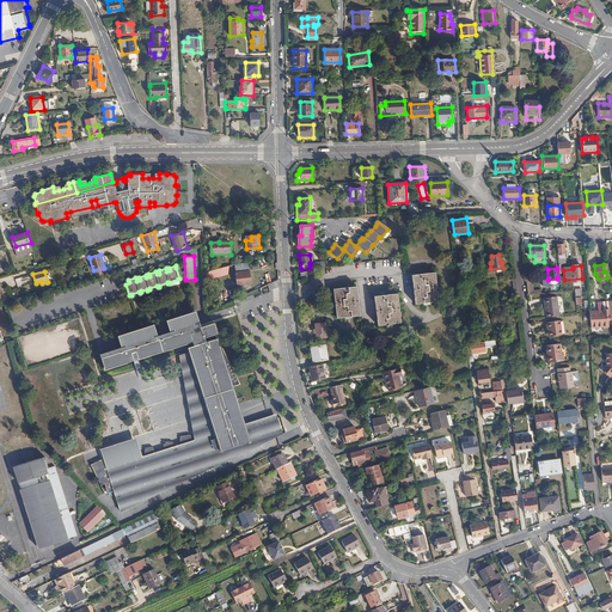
[(251,283),(250,271),(236,274),(237,285),(251,283)]
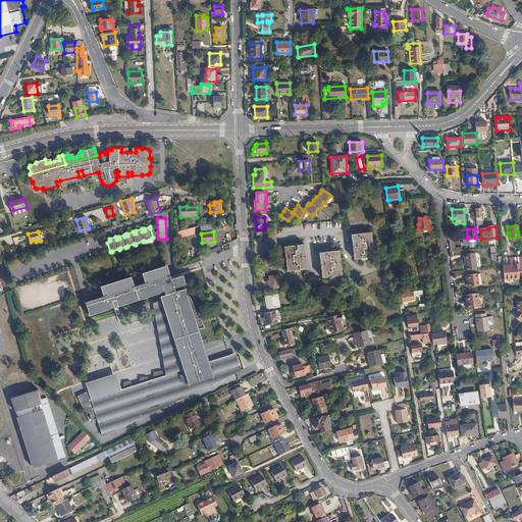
[(374,257),(371,232),(352,236),(355,259),(374,257)]
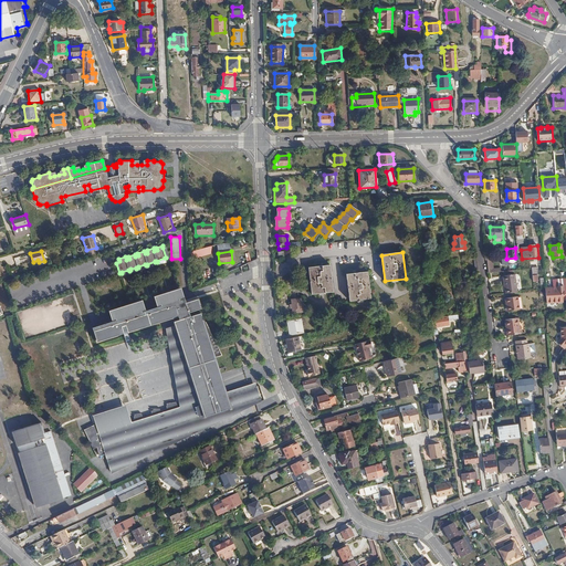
[(500,272),(500,268),(492,268),(492,258),(486,258),(486,272),(500,272)]
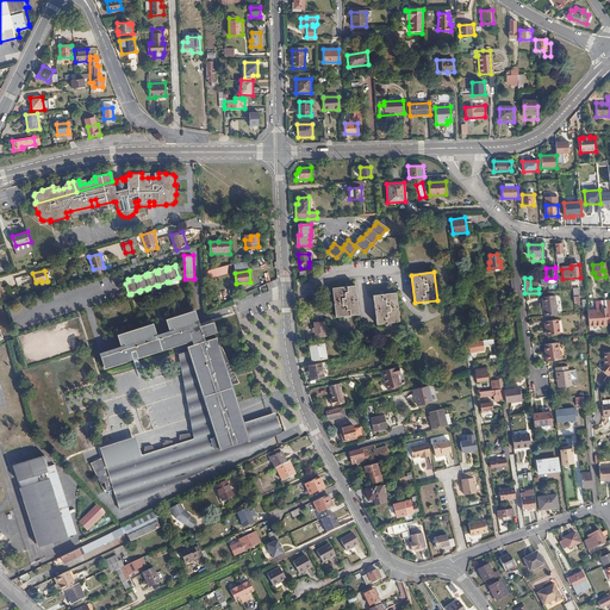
[(360,315),(356,286),(332,288),(336,318),(360,315)]
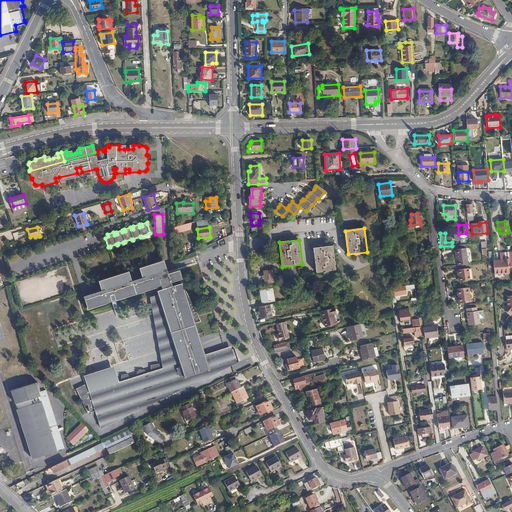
[(336,270),(332,246),(313,248),(316,272),(336,270)]
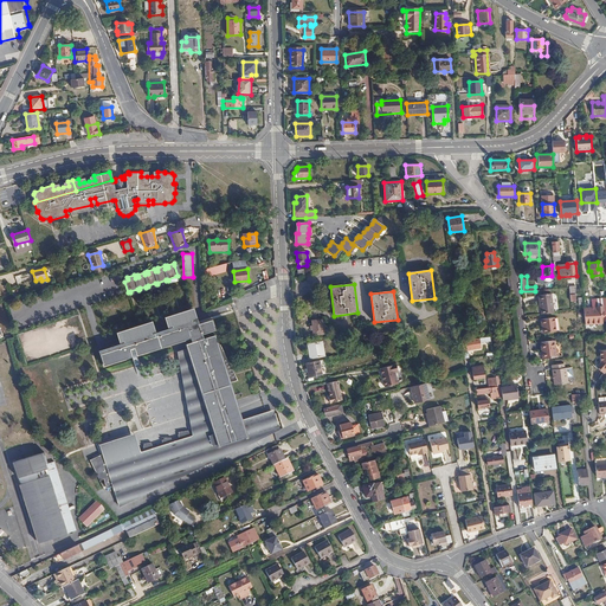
[(540,296),(542,315),(554,313),(552,294),(540,296)]
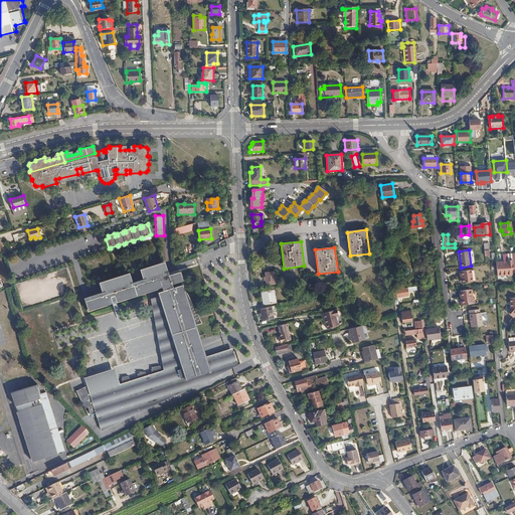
[(168,276),(167,272),(163,273),(163,272),(167,271),(164,262),(139,270),(142,279),(146,278),(146,279),(128,284),(128,283),(132,282),(129,273),(98,283),(101,292),(105,291),(105,292),(83,298),(88,311),(161,288),(163,293),(159,294),(159,297),(151,300),(163,371),(161,371),(159,366),(150,367),(152,374),(146,376),(145,372),(137,372),(138,379),(132,381),(130,381),(128,376),(121,377),(122,384),(117,385),(112,370),(84,379),(87,385),(75,391),(82,406),(83,408),(88,407),(90,414),(96,413),(101,431),(130,418),(128,415),(128,412),(130,411),(131,414),(150,407),(150,405),(157,403),(156,400),(176,393),(176,392),(191,387),(190,385),(201,381),(201,378),(216,373),(215,371),(237,363),(232,348),(206,356),(194,323),(183,290),(182,285),(172,288),(171,285),(183,281),(180,272),(168,276)]
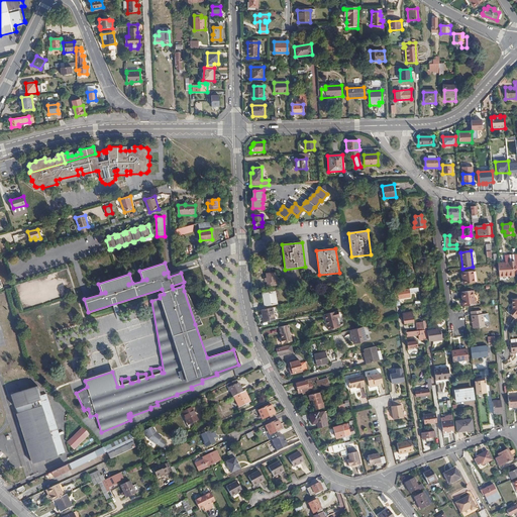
[(463,278),(464,284),(475,283),(473,272),(461,273),(462,278),(463,278)]
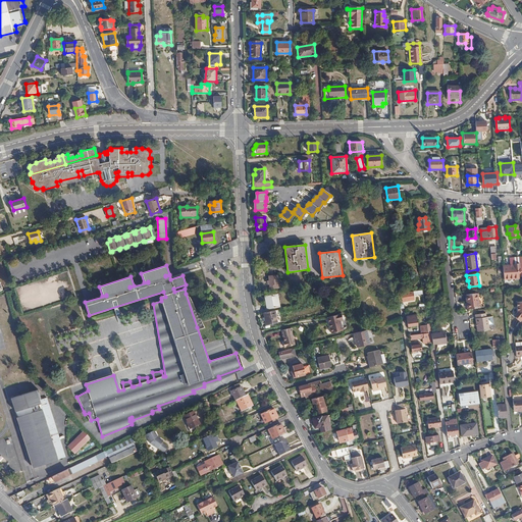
[(278,288),(276,275),(269,276),(270,289),(278,288)]
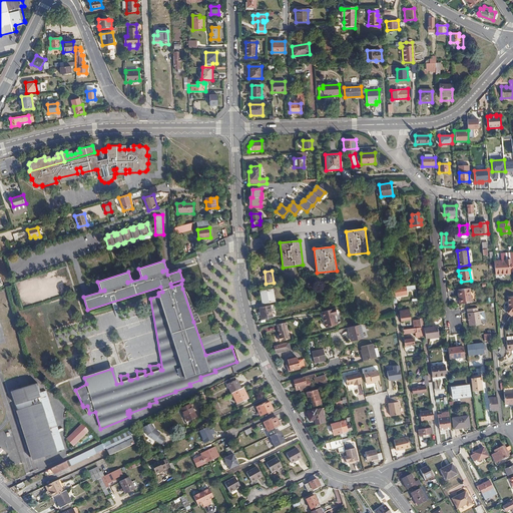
[(275,301),(273,289),(260,292),(262,304),(275,301)]
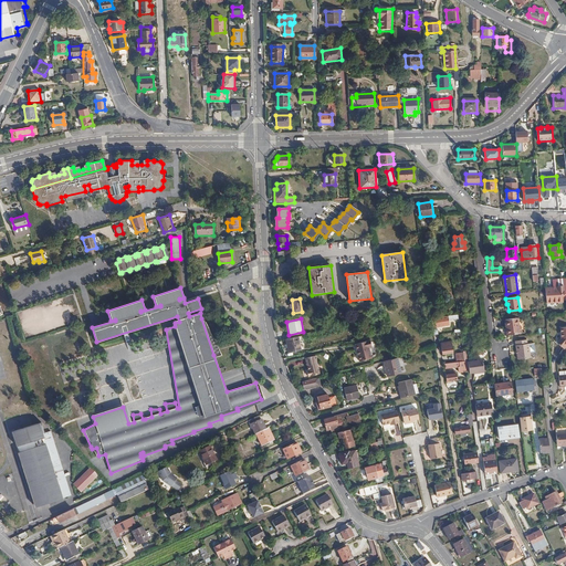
[(507,327),(509,336),(520,335),(517,318),(505,320),(506,327),(507,327)]
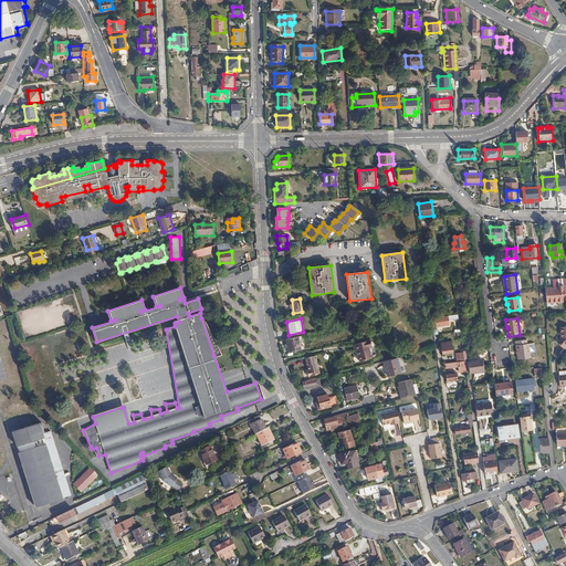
[(301,336),(284,339),(287,352),(287,353),(304,349),(301,336)]
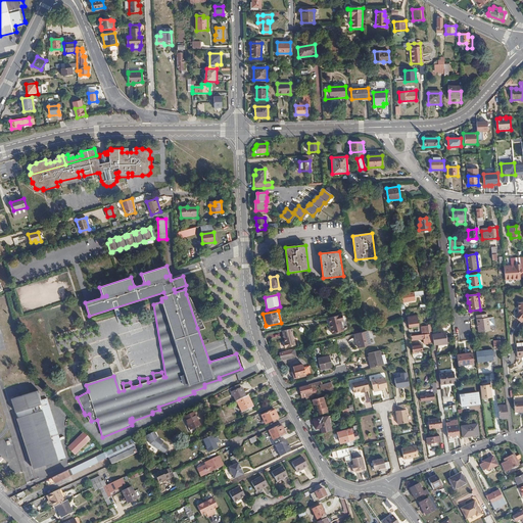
[(343,320),(342,315),(329,318),(329,319),(330,323),(332,333),(343,331),(341,321),(343,320)]
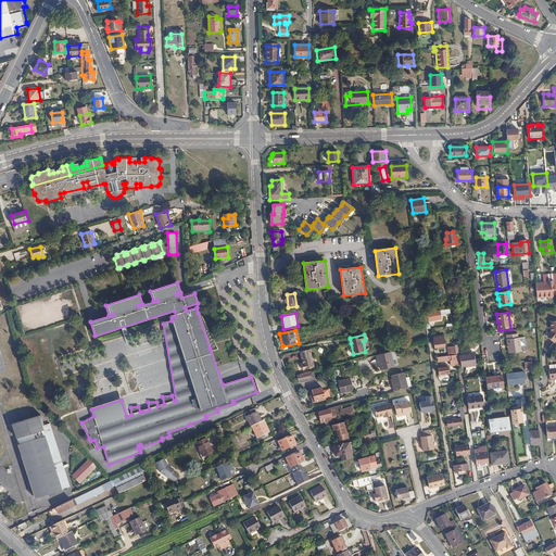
[(517,339),(517,335),(506,336),(508,354),(520,353),(519,339),(517,339)]
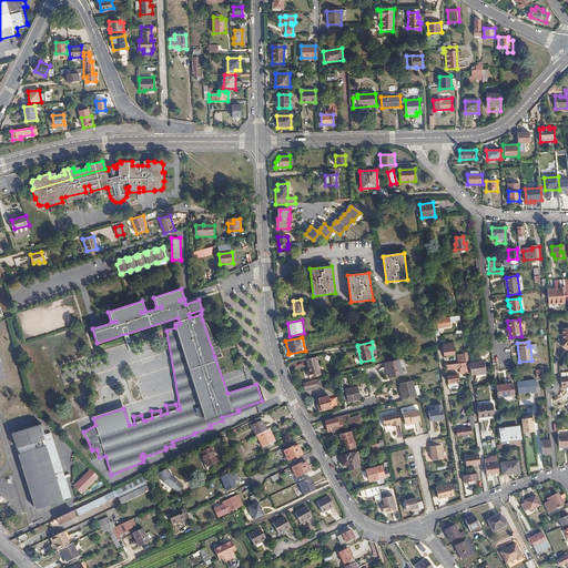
[(450,345),(450,344),(443,345),(444,354),(455,353),(453,345),(450,345)]
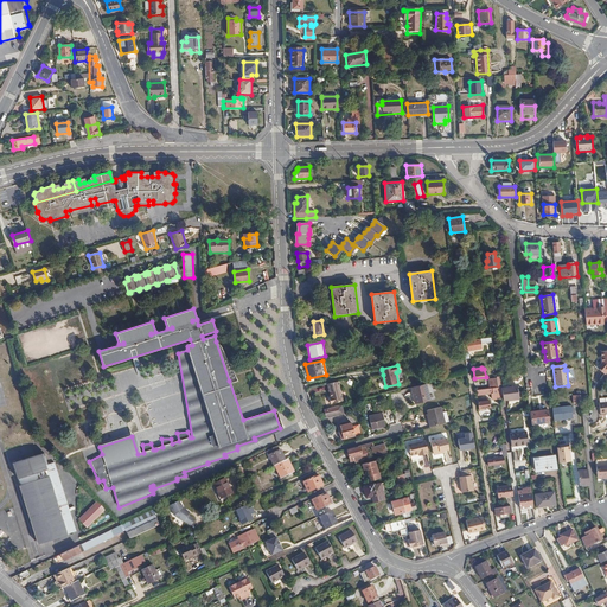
[(338,381),(327,384),(331,396),(330,397),(331,403),(343,401),(338,381)]
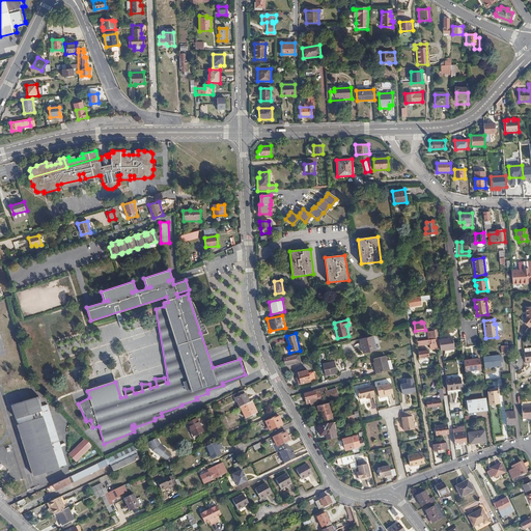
[(372,335),(366,337),(360,338),(364,353),(376,350),(372,335)]
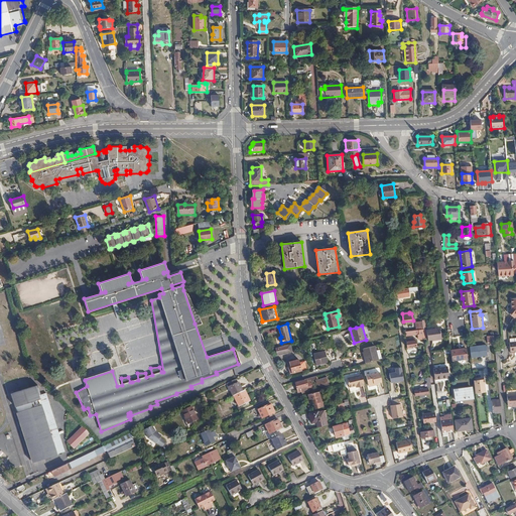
[(439,329),(425,330),(427,341),(440,339),(439,329)]
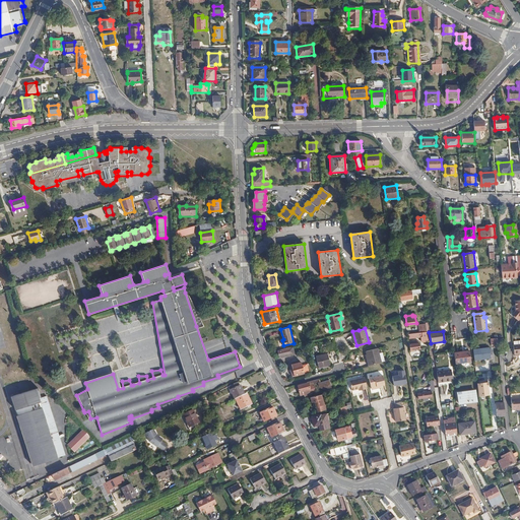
[(416,341),(416,340),(409,341),(410,349),(419,348),(418,341),(416,341)]
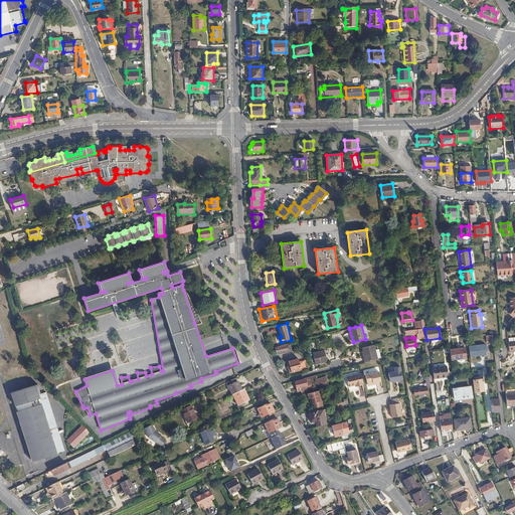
[(366,362),(380,358),(381,358),(379,349),(375,350),(374,345),(363,348),(366,362)]
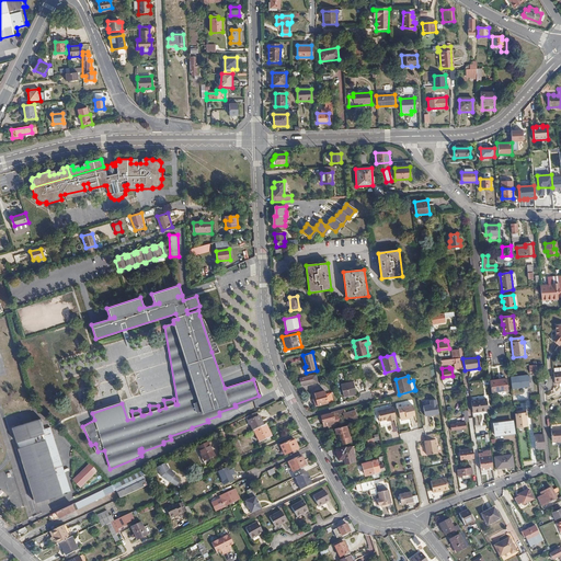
[(530,381),(529,376),(516,377),(517,387),(529,386),(528,382),(530,381)]
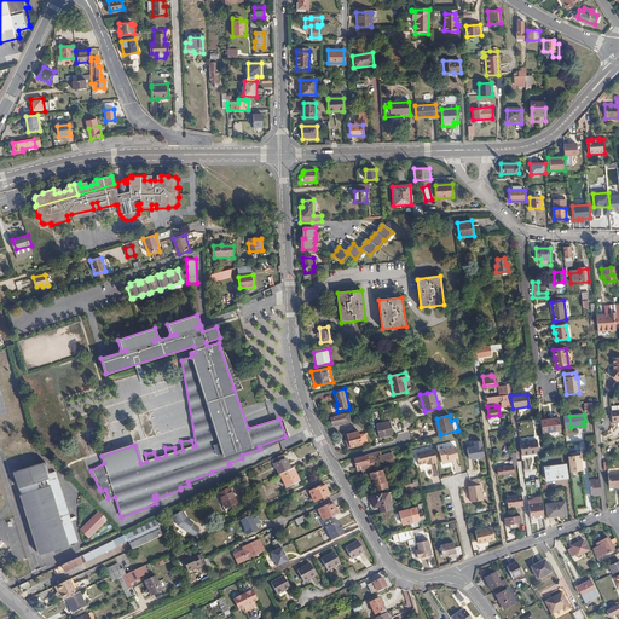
[(541,420),(542,433),(560,431),(559,417),(541,420)]
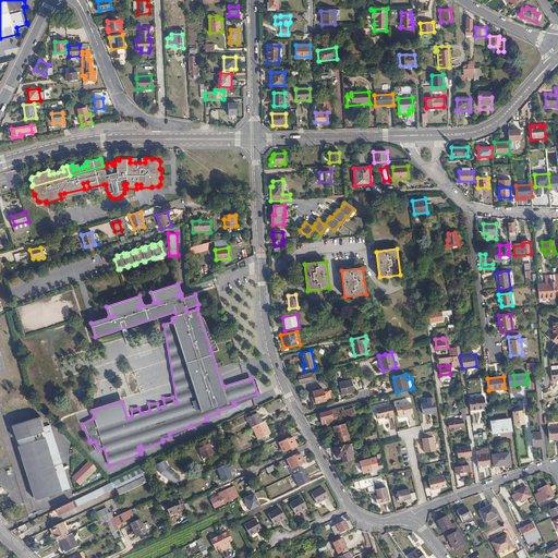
[(352,379),(340,381),(342,393),(360,389),(358,381),(353,383),(352,379)]
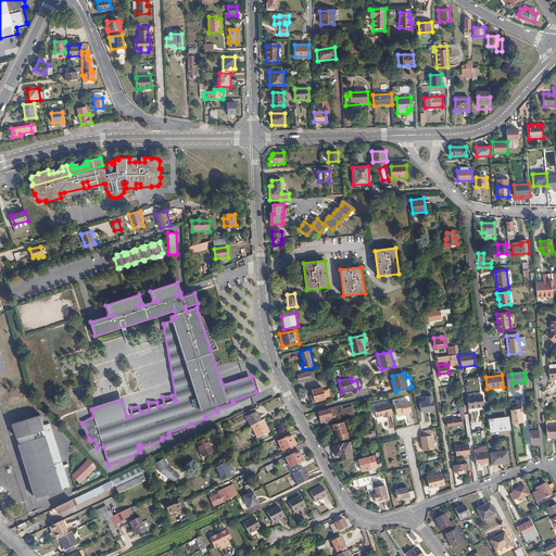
[(315,396),(312,396),(313,403),(330,399),(329,390),(324,391),(323,388),(313,390),(315,396)]
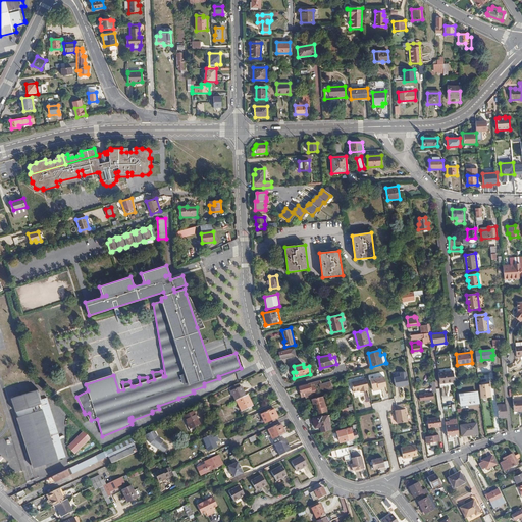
[(437,373),(439,383),(440,383),(446,382),(446,386),(452,385),(451,384),(455,383),(453,371),(437,373)]
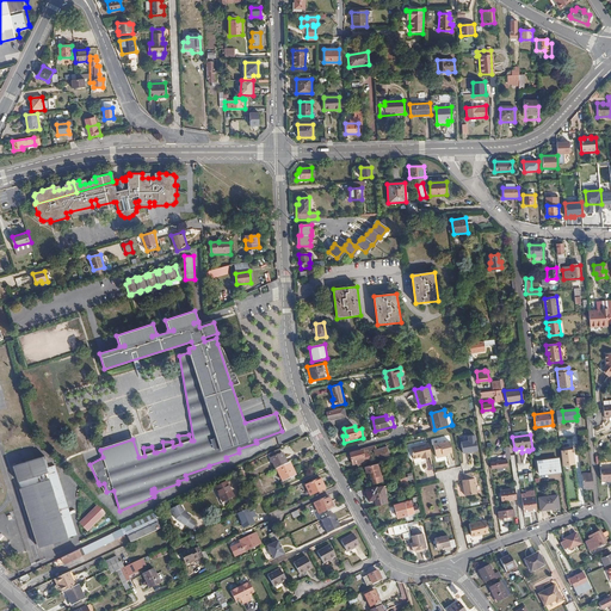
[(479,451),(475,436),(468,437),(469,442),(462,443),(463,454),(479,451)]
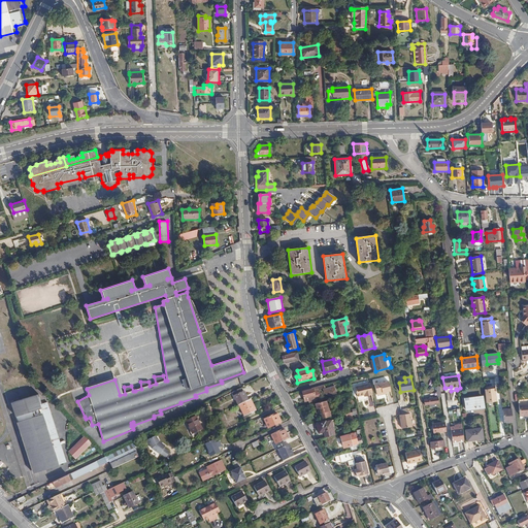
[(383,393),(387,392),(391,391),(389,382),(375,385),(377,395),(378,396),(383,395),(383,394),(383,393)]
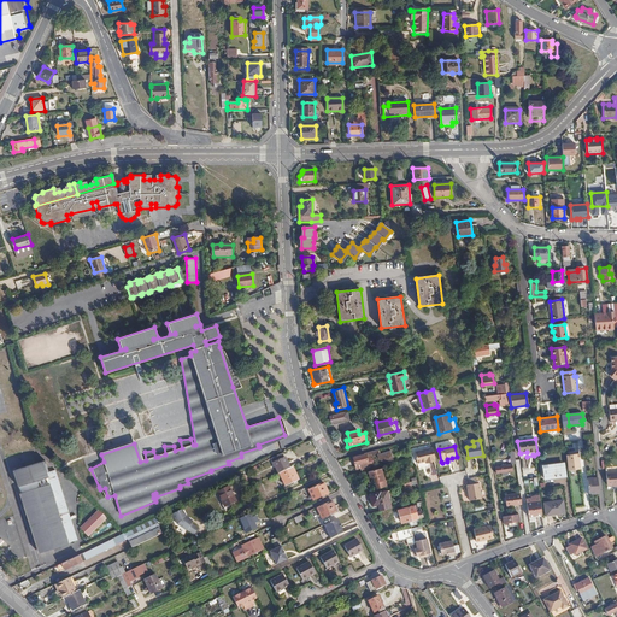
[(435,462),(436,462),(433,448),(416,452),(418,465),(427,464),(429,463),(430,465),(436,464),(435,462)]
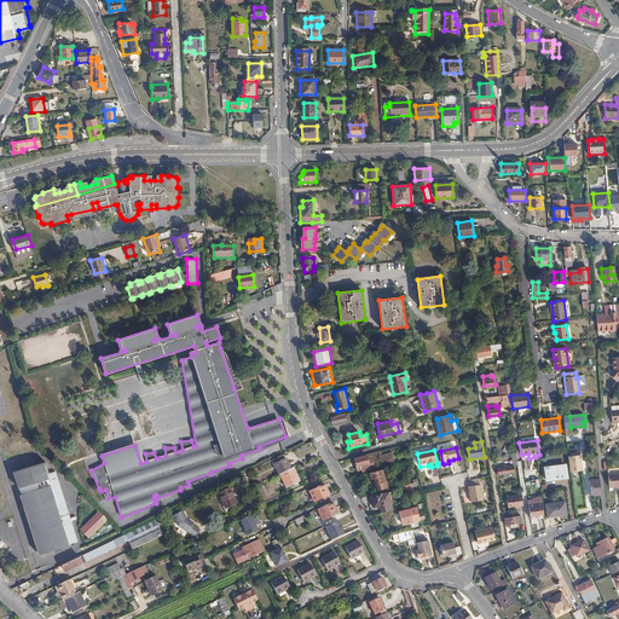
[(290,469),(283,455),(272,460),(278,474),(279,474),(290,469)]
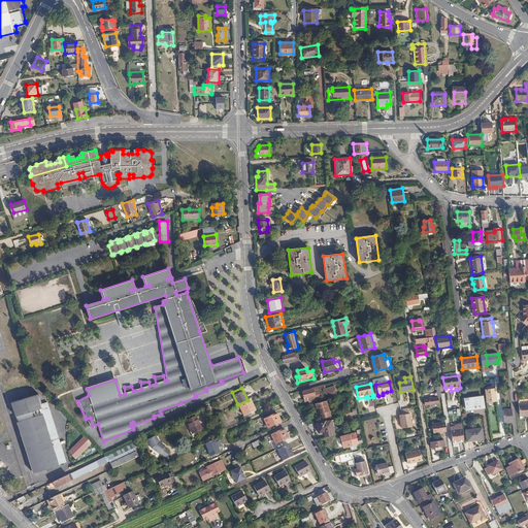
[(312,388),(302,391),(305,401),(309,400),(309,402),(315,400),(315,399),(316,398),(312,388)]
